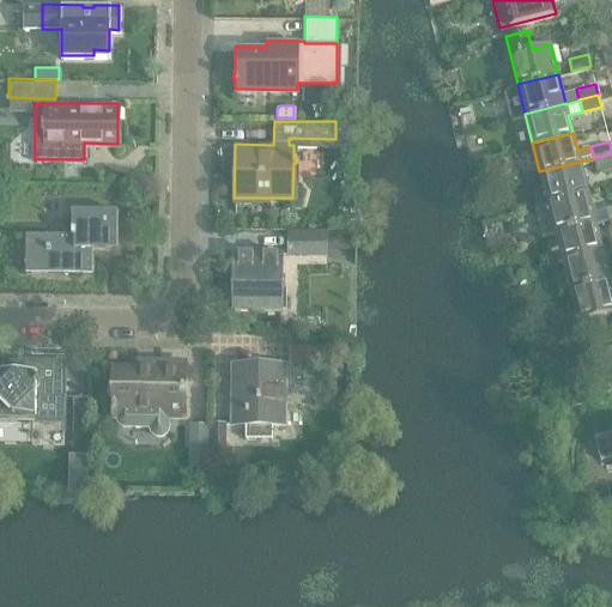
[(611,153),(594,158),(597,170),(611,165),(611,153)]
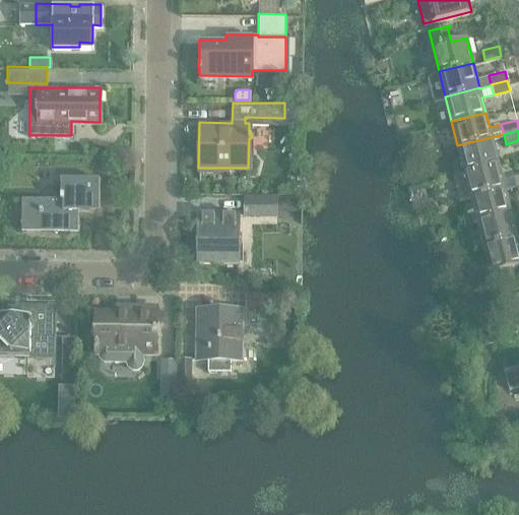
[(492,137),(457,145),(464,171),(498,162),(492,137)]
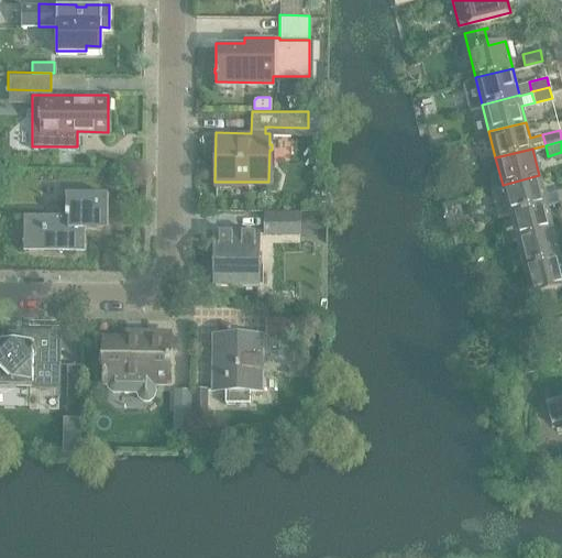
[(539,175),(503,185),(509,211),(546,203),(539,175)]
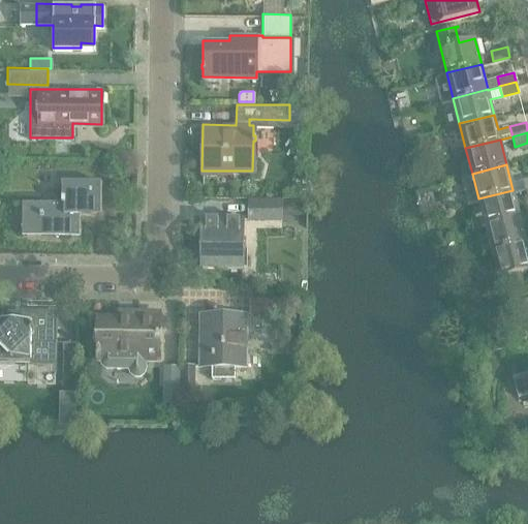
[(22,199),(22,233),(78,233),(79,213),(100,213),(100,180),(61,180),(61,201),(22,199)]
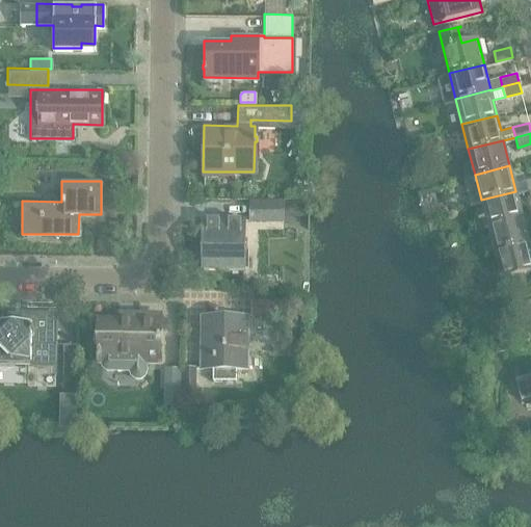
[(515,191),(481,200),(487,226),(522,216),(515,191)]
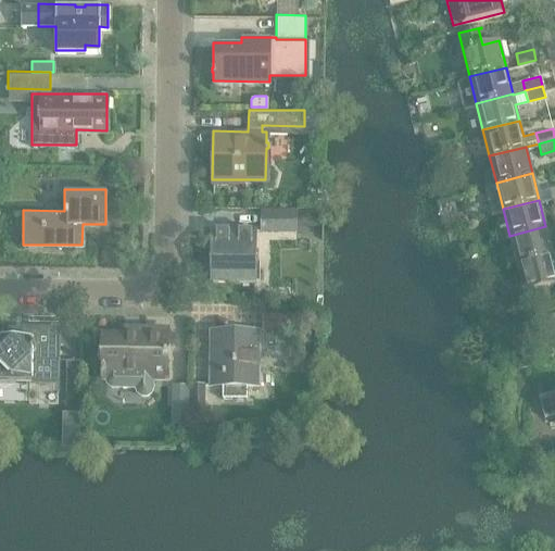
[(261,207),(261,228),(295,228),(295,207),(261,207)]
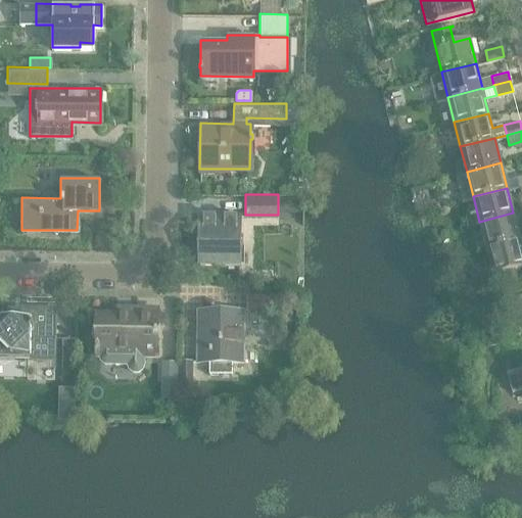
[(513,213),(479,222),(485,246),(519,238),(519,237),(513,213)]
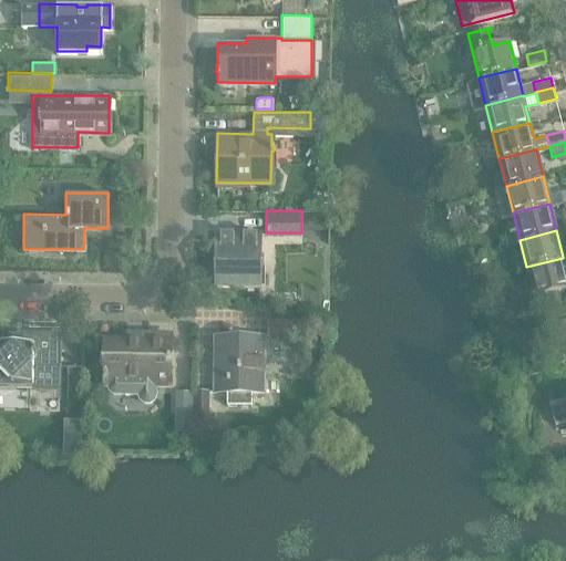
[(215,232),(216,232),(215,283),(215,284),(259,284),(259,283),(257,283),(258,263),(259,263),(260,232),(260,231),(215,231),(215,232)]
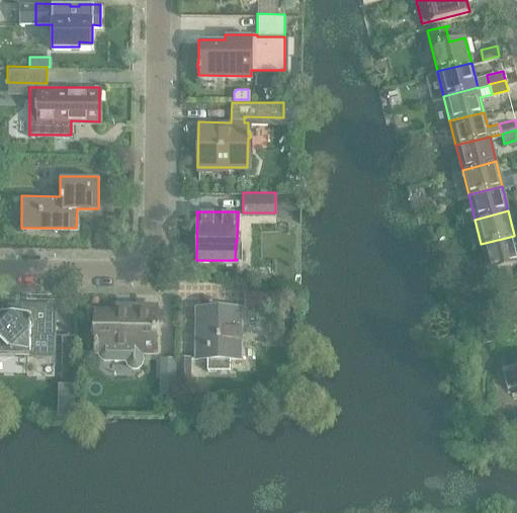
[(516,234),(514,235),(514,236),(481,244),(490,282),(512,277),(511,276),(508,276),(505,264),(516,261),(516,245),(516,234)]
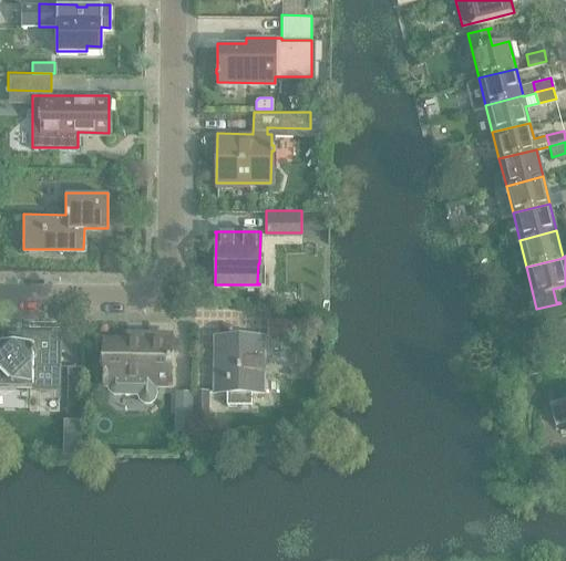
[(275,309),(275,335),(310,335),(310,310),(275,309)]
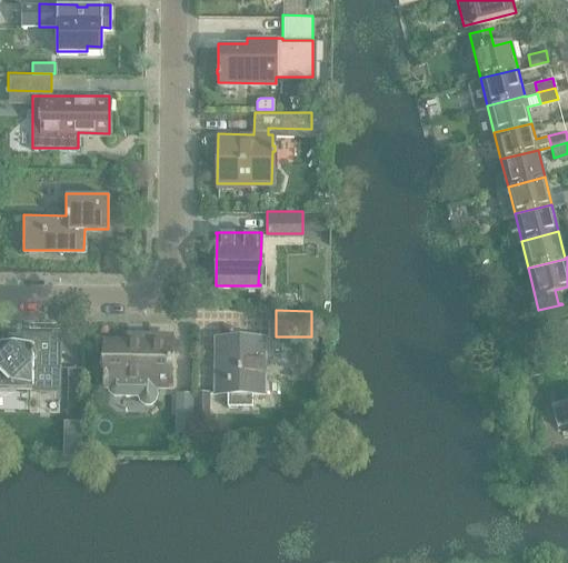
[(49,367),(49,388),(59,388),(60,332),(31,332),(25,332),(20,335),(20,343),(0,342),(0,386),(16,388),(16,382),(32,383),(32,365),(49,367)]
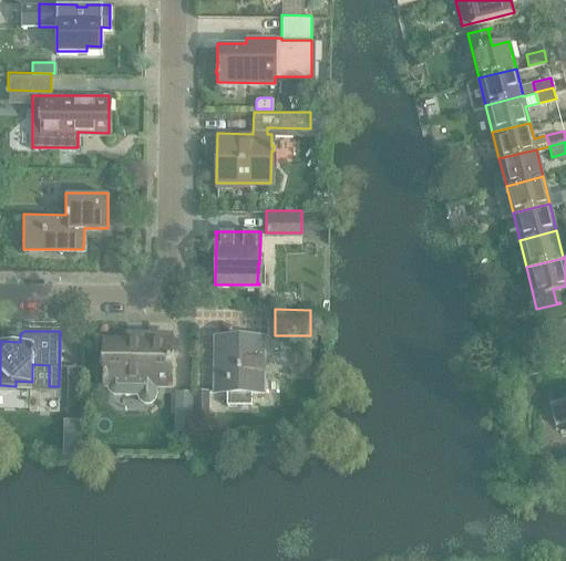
[(103,338),(103,382),(107,382),(109,387),(112,391),(137,391),(139,396),(143,400),(148,400),(153,396),(155,392),(155,383),(170,383),(171,339),(170,339),(170,332),(139,332),(139,339),(103,338)]
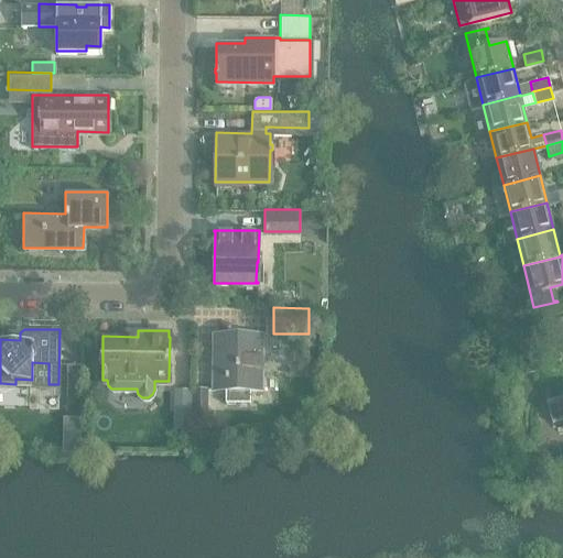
[(249,401),(249,387),(262,387),(262,365),(261,365),(261,334),(213,332),(213,387),(225,387),(225,401),(249,401)]
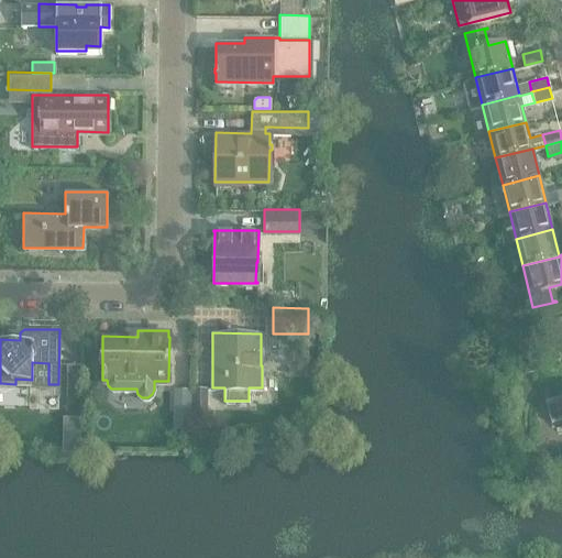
[(77,381),(66,381),(66,398),(77,398),(77,381)]
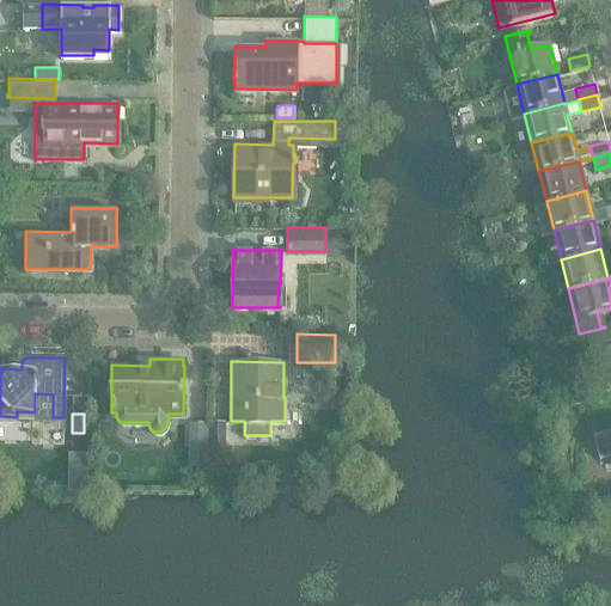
[(209,420),(209,451),(224,451),(224,420),(209,420)]
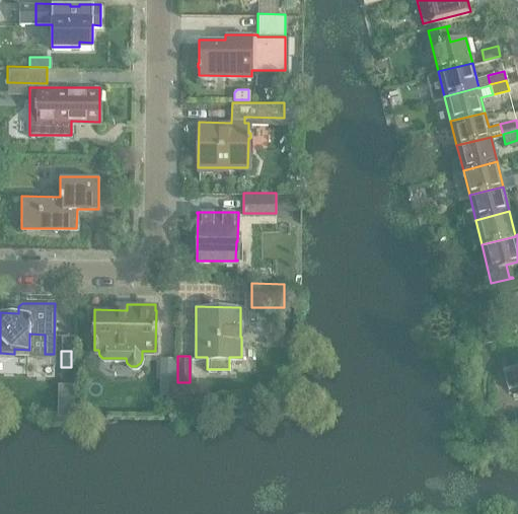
[(175,357),(160,357),(159,375),(175,375),(175,357)]
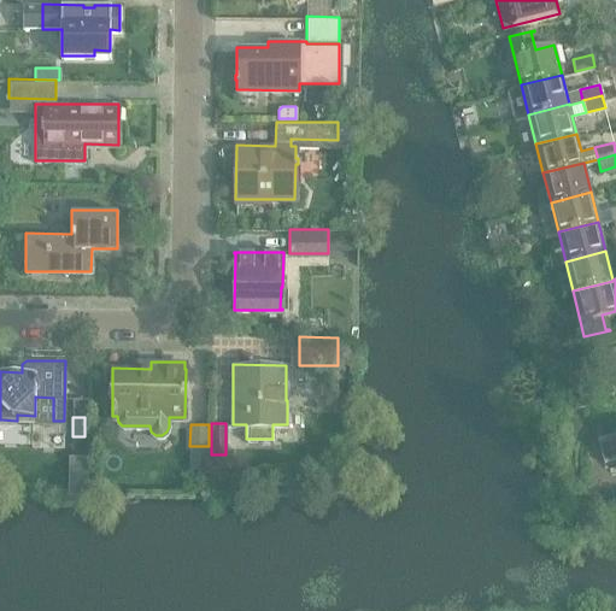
[(615,432),(598,436),(604,460),(615,456),(615,432)]
